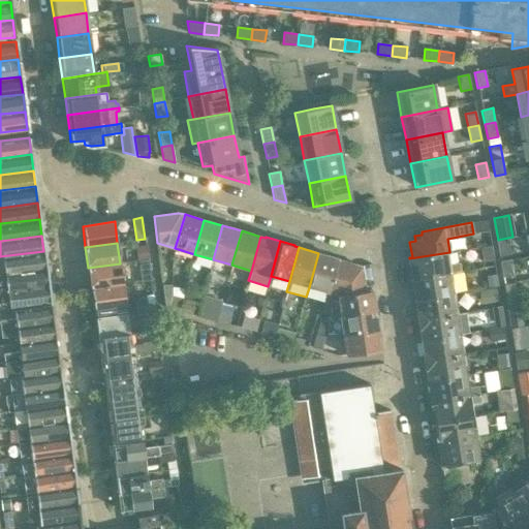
[(0,256),(0,274),(45,268),(43,251),(0,256)]
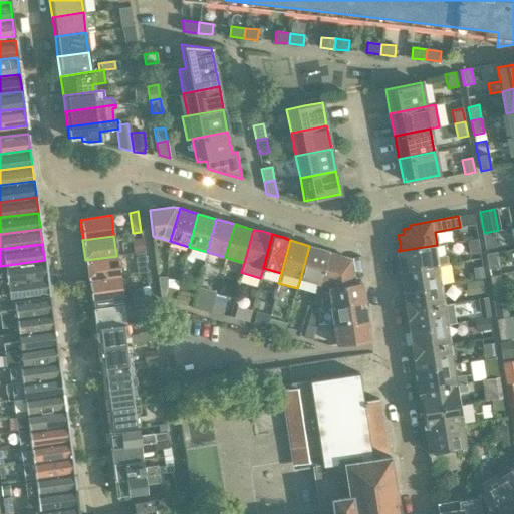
[(398,251),(401,271),(438,265),(448,264),(446,255),(437,257),(435,246),(437,246),(437,245),(398,251)]
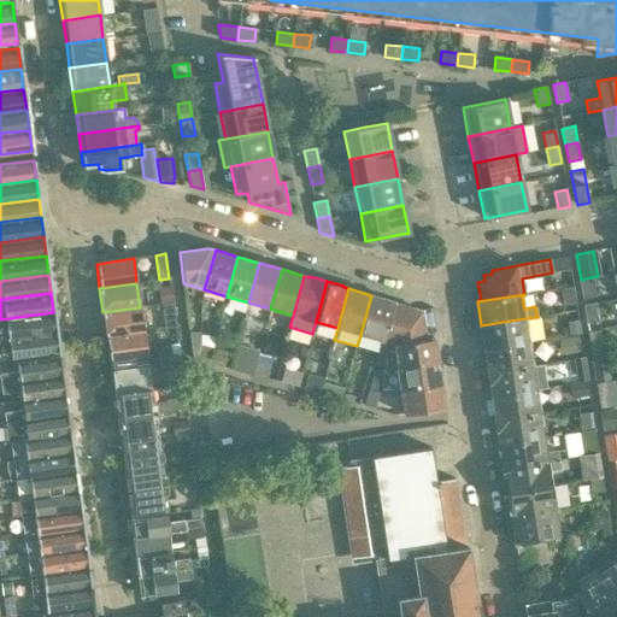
[(360,335),(382,341),(393,301),(371,295),(360,335)]
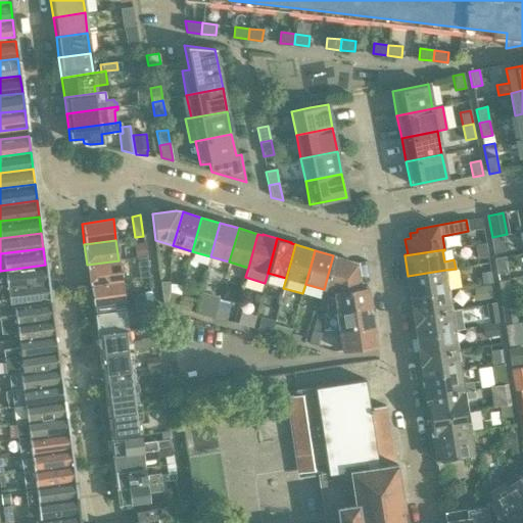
[(333,292),(361,288),(361,287),(357,264),(333,256),(333,255),(324,289),(333,292)]
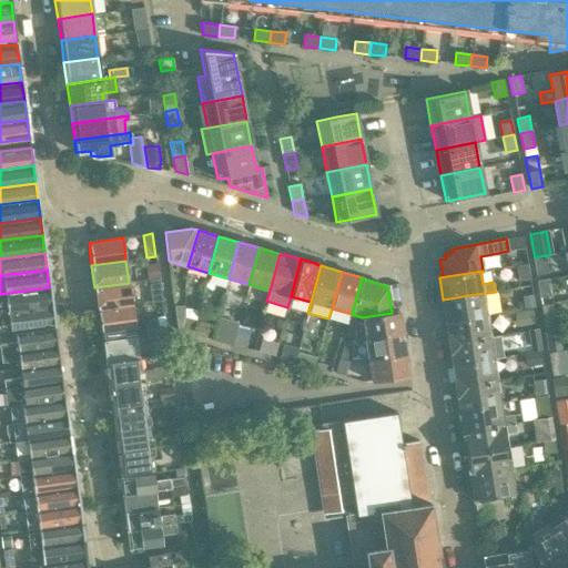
[(94,287),(98,310),(132,305),(129,283),(94,287)]
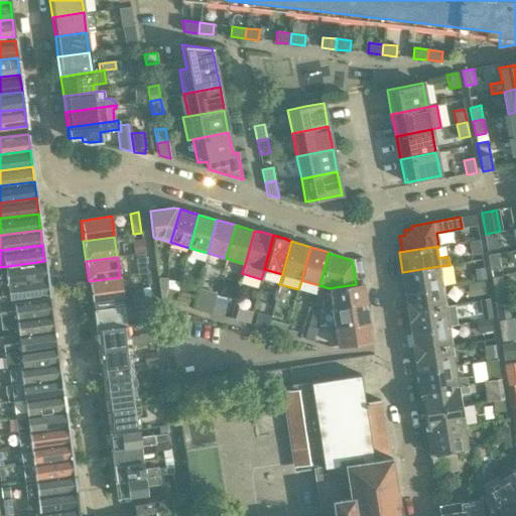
[(0,284),(46,278),(44,261),(0,267),(0,284)]
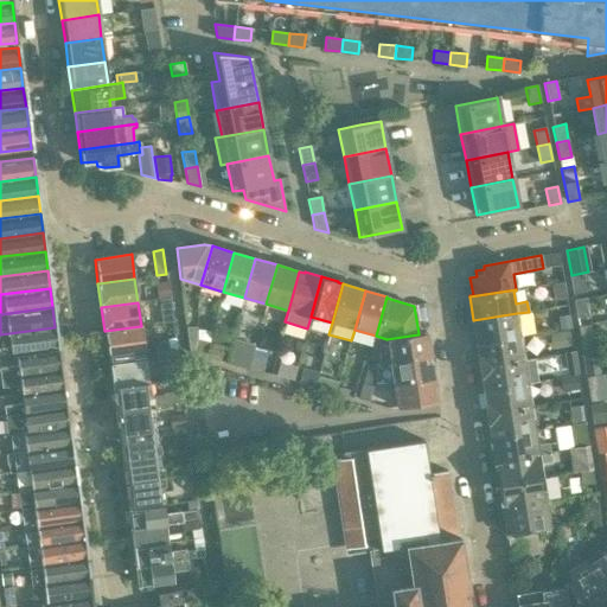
[(473,320),(477,344),(521,337),(517,313),(473,320)]
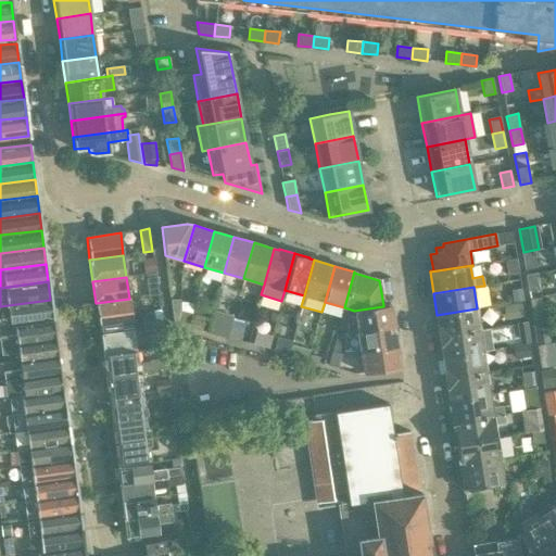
[(129,299),(96,303),(98,325),(131,320),(129,299)]
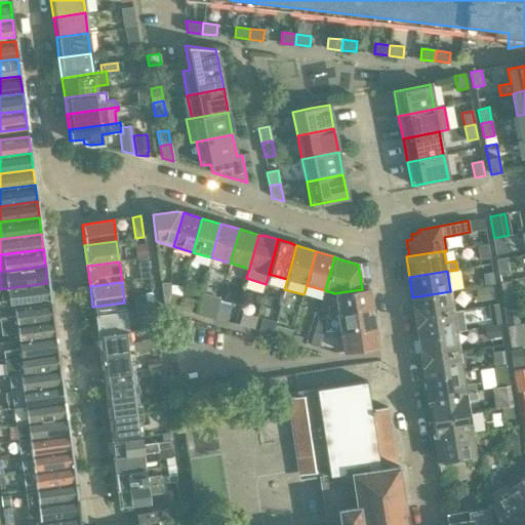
[(47,283),(0,289),(0,305),(49,299),(47,283)]
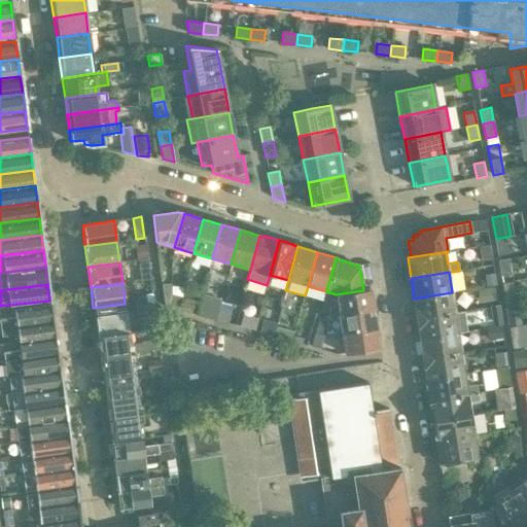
[(336,294),(339,314),(374,309),(371,289),(363,289),(363,290),(336,294)]
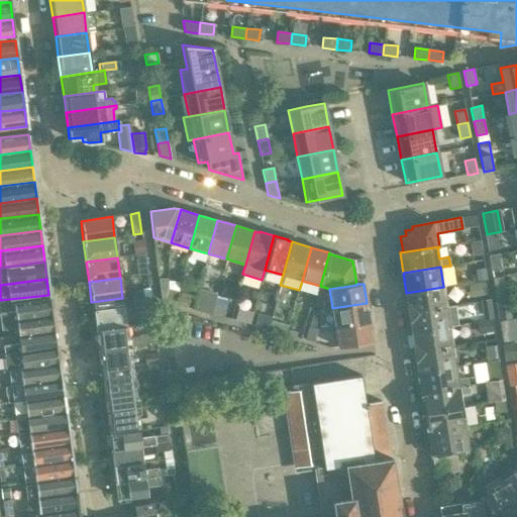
[(406,293),(409,312),(446,307),(443,287),(406,293)]
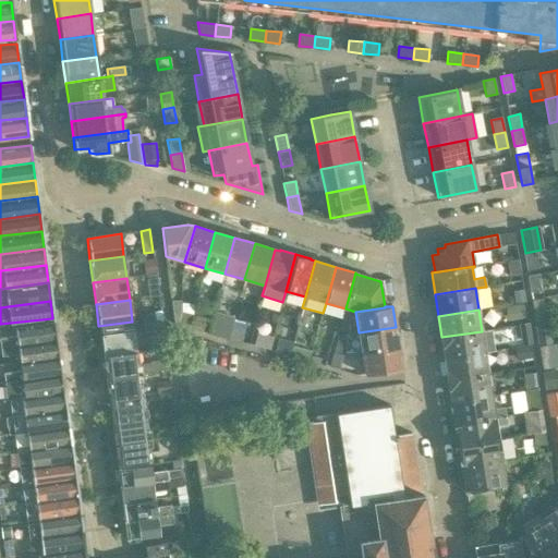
[(0,338),(0,346),(0,347),(56,340),(53,323),(15,327),(16,336),(0,338)]
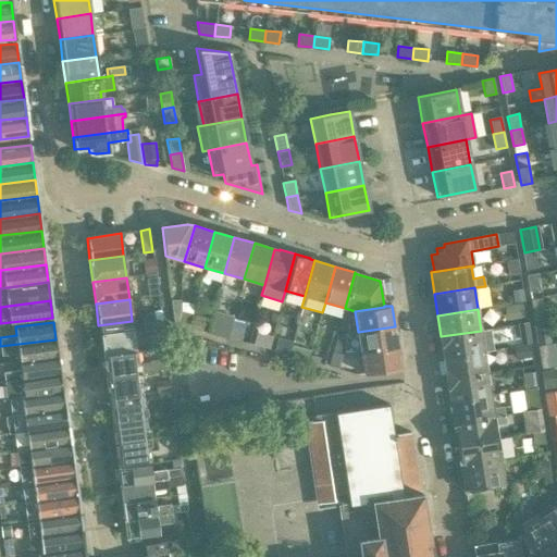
[(358,332),(361,353),(398,347),(395,326),(358,332)]
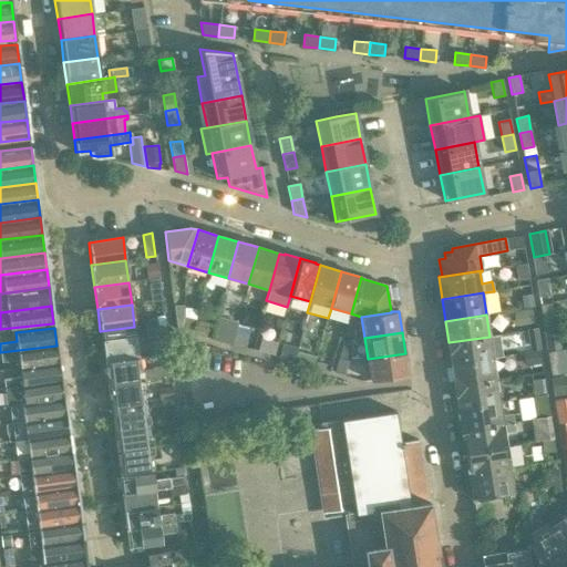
[(101,340),(104,362),(138,358),(135,336),(101,340)]
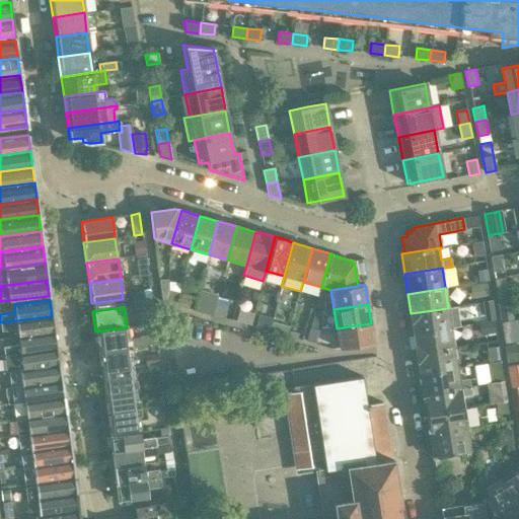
[(411,313),(414,334),(451,327),(448,308),(411,313)]
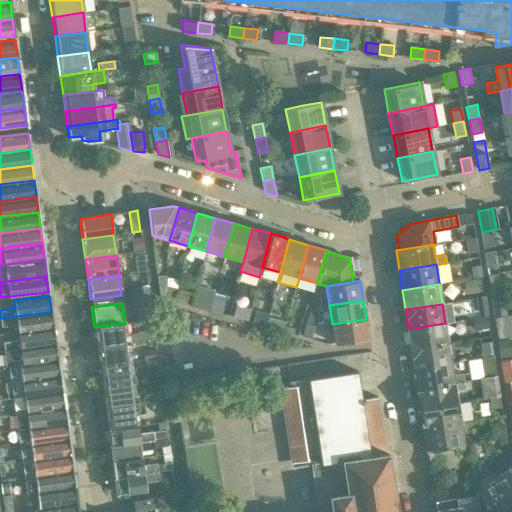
[(17,324),(18,332),(53,327),(51,312),(0,318),(1,326),(17,324)]
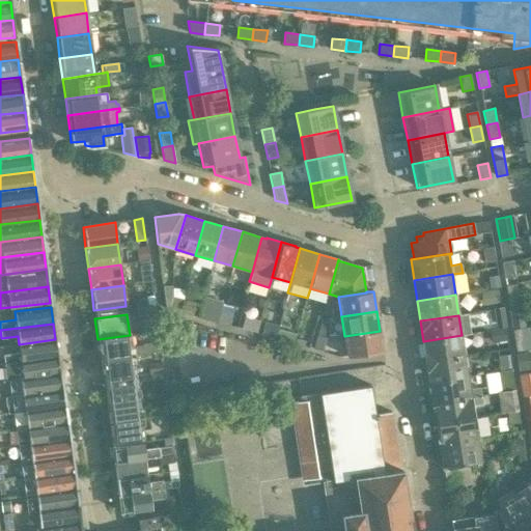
[(380,331),(344,336),(347,356),(383,351),(380,331)]
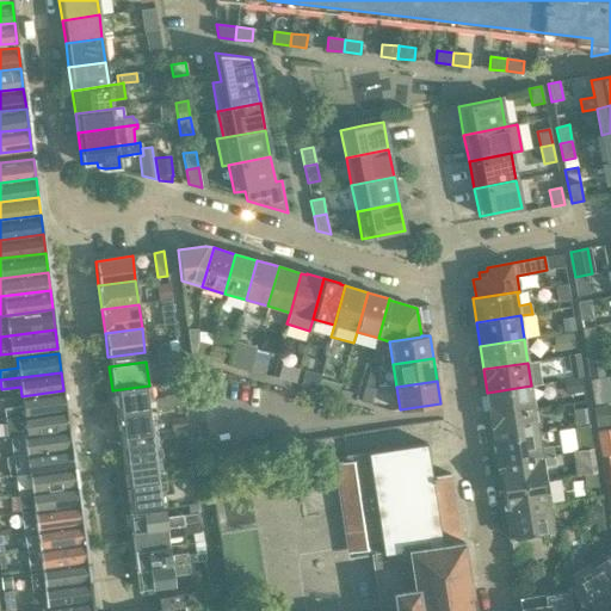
[(112,390),(116,414),(152,409),(183,405),(181,394),(164,396),(165,397),(150,399),(149,386),(112,390)]
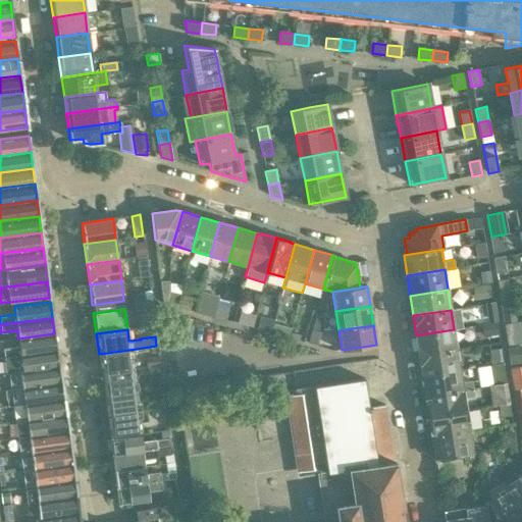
[(416,335),(419,356),(457,350),(454,329),(416,335)]
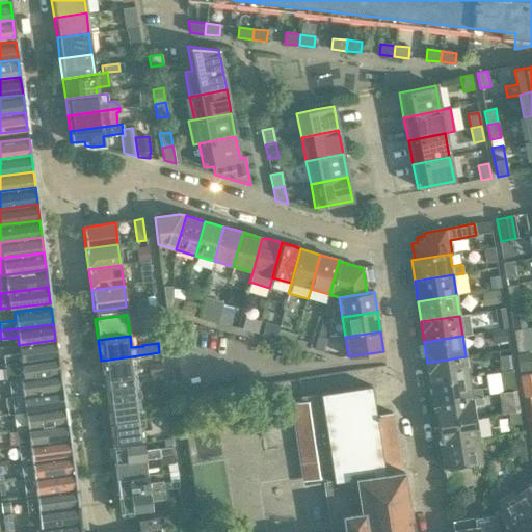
[(3,355),(4,364),(57,356),(55,340),(19,345),(20,352),(3,355)]
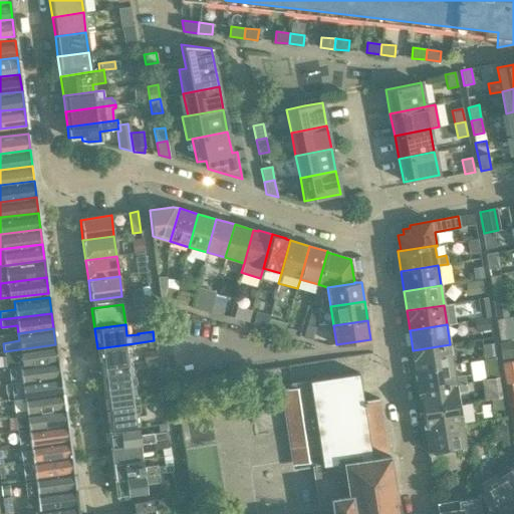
[(6,367),(9,367),(58,360),(55,344),(4,351),(6,367)]
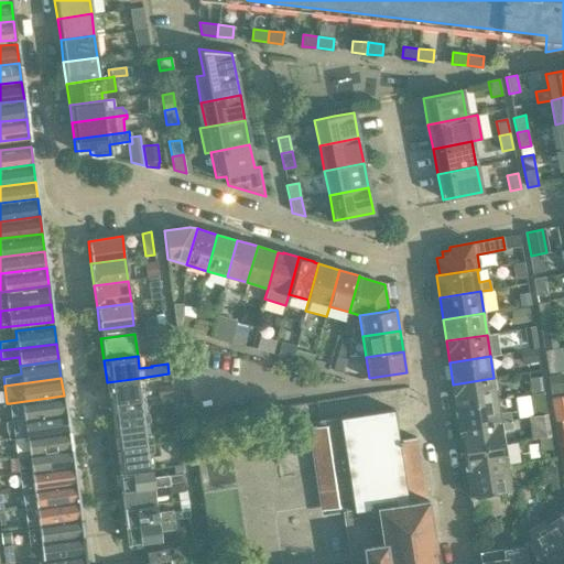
[(107,382),(109,403),(143,399),(140,378),(107,382)]
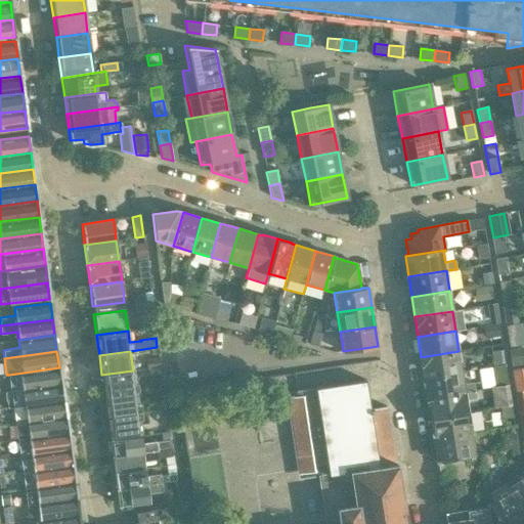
[(421,357),(424,378),(463,372),(459,351),(421,357)]
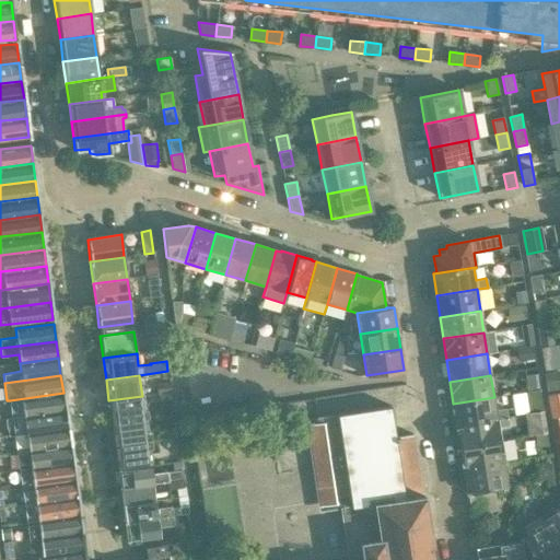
[(10,400),(12,418),(66,410),(63,393),(10,400)]
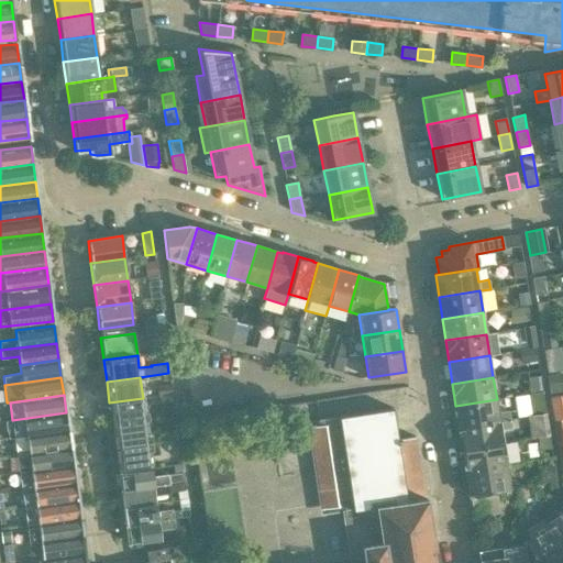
[(553,422),(562,419),(562,395),(549,398),(553,422)]
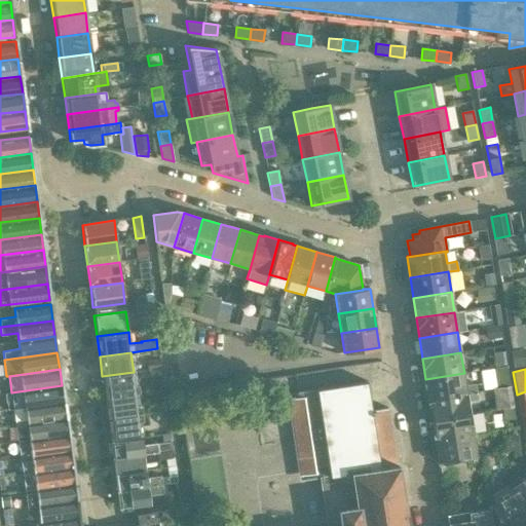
[(102,376),(105,397),(136,392),(134,372),(102,376)]
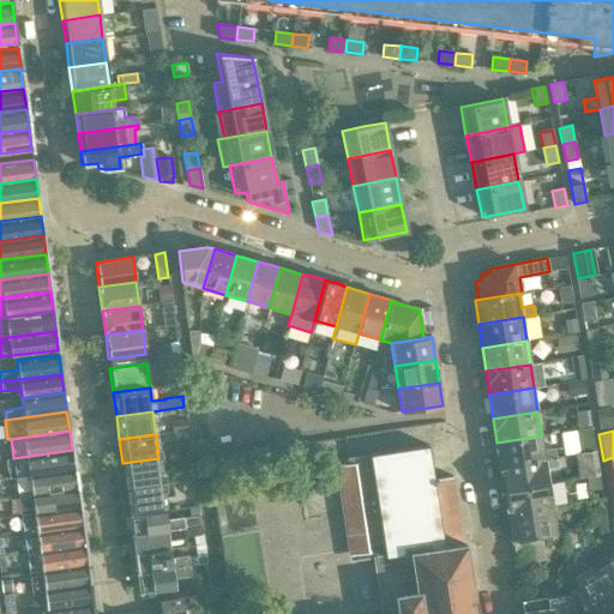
[(497,443),(501,465),(555,457),(554,447),(543,450),(542,435),(497,443)]
